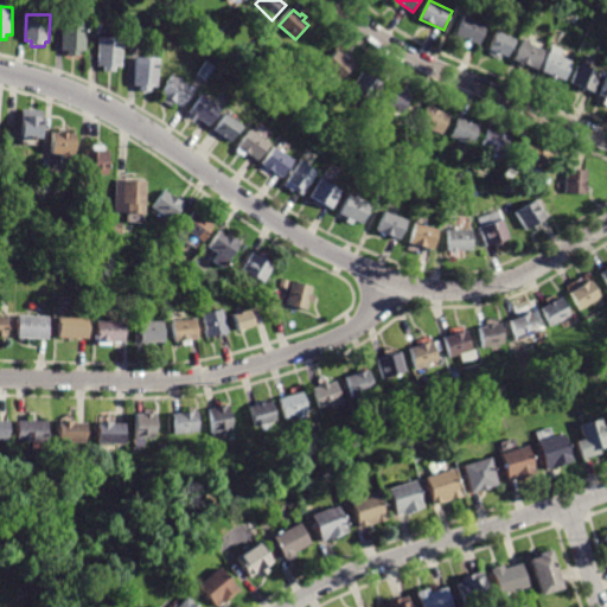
[(465,17),(457,37),(479,45),(486,25),(465,17)]
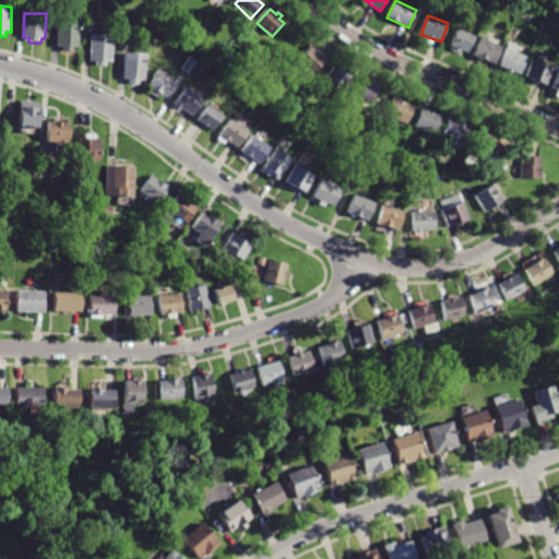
[(58,23),(57,49),(62,49),(62,54),(73,54),(73,49),(80,49),(81,23),(58,23)]
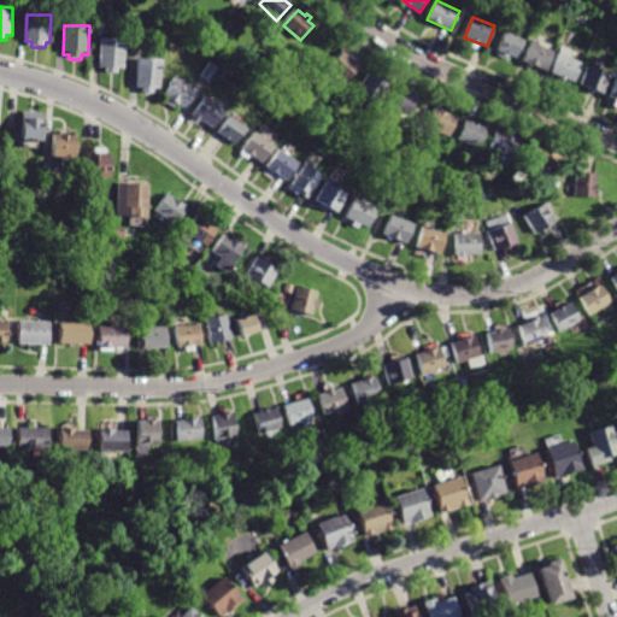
[(505,34),(498,52),(501,53),(500,56),(507,58),(509,56),(516,59),(523,41),(505,34)]
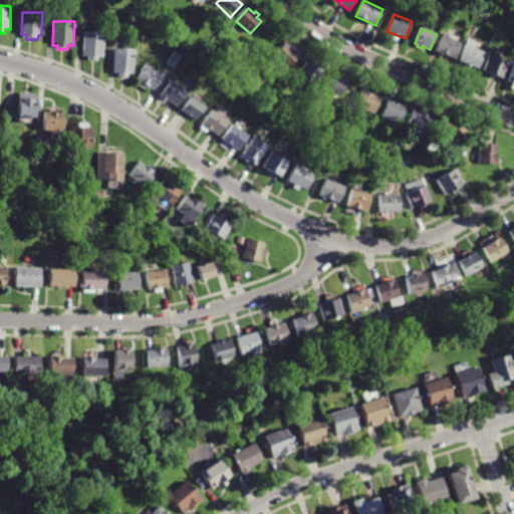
[(444,33),(437,53),(445,56),(446,54),(457,58),(463,43),(449,38),(450,35),(444,33)]
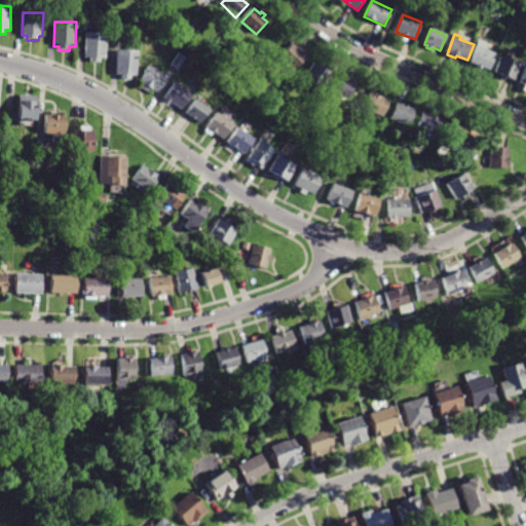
[(86,35),(85,60),(90,60),(90,63),(101,64),(101,60),(106,61),(107,36),(86,35)]
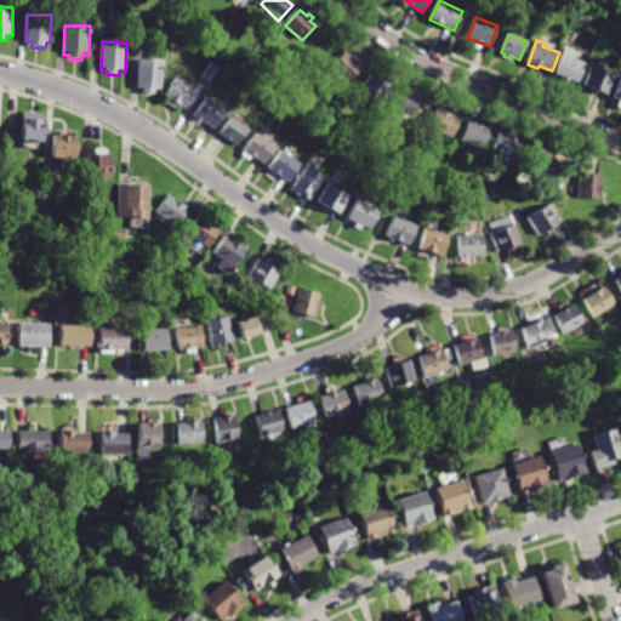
[(567,47),(556,75),(564,78),(563,80),(570,84),(571,81),(579,84),(586,64),(574,60),(576,51),(567,47)]
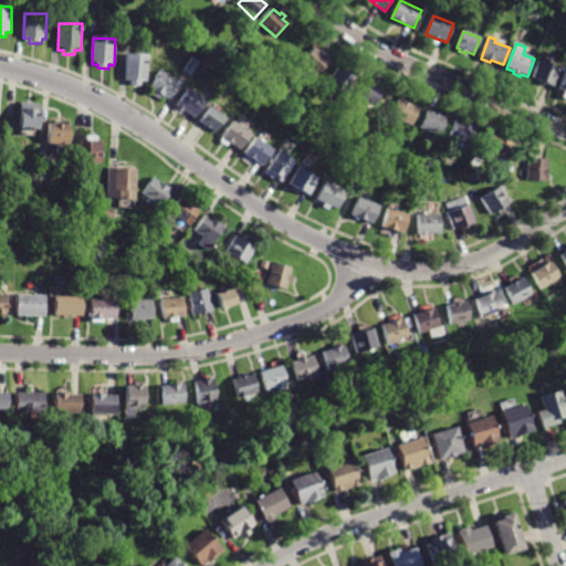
[(303,62),(320,76),(331,62),(322,54),(325,51),(317,44),(303,62)]
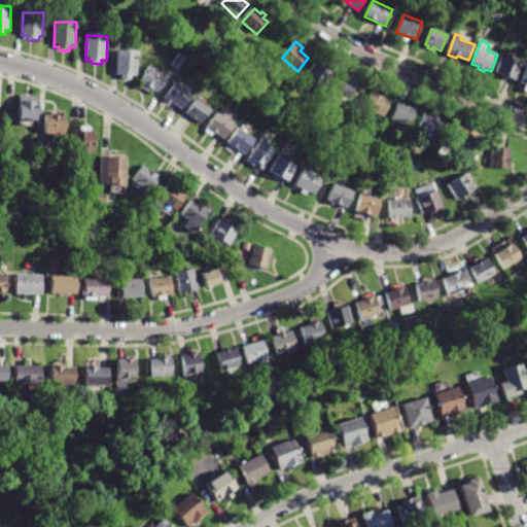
[(118,51),(117,75),(121,76),(121,80),(133,81),(133,77),(138,77),(139,53),(118,51)]
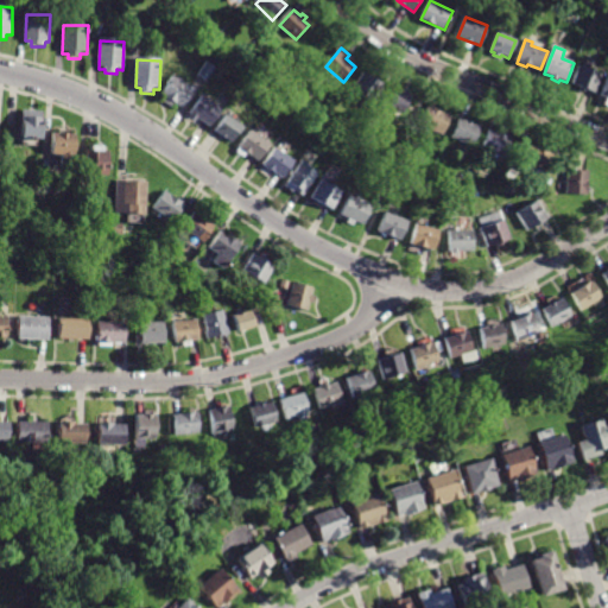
[(207,63),(198,76),(207,82),(215,69),(207,63)]
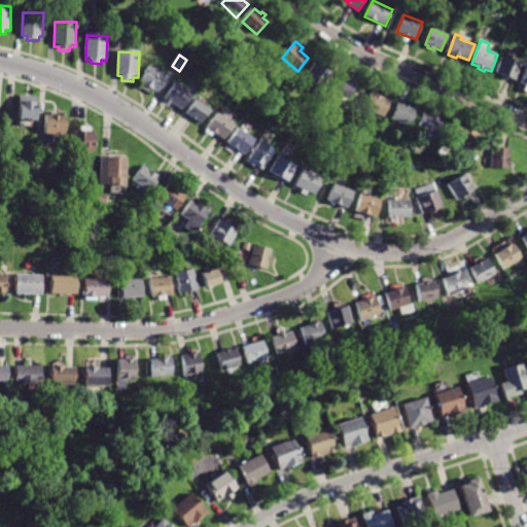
[(515,80),(495,72),(501,57),(521,64),(515,80)]
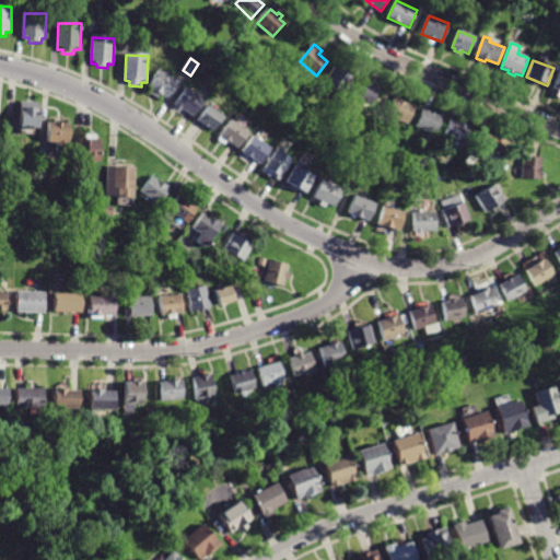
[(350,78),(351,79),(342,94),(323,82),(333,67),(350,78)]
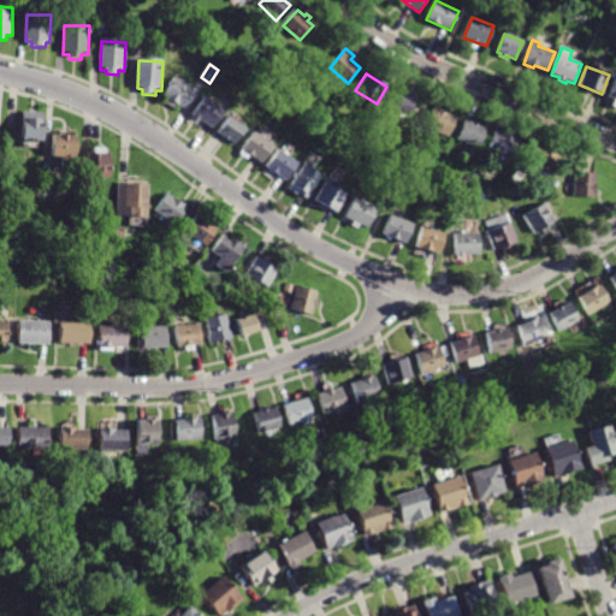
[(183,110),(177,105),(173,111),(163,104),(165,99),(161,96),(167,87),(166,87),(172,77),(194,92),(183,110)]
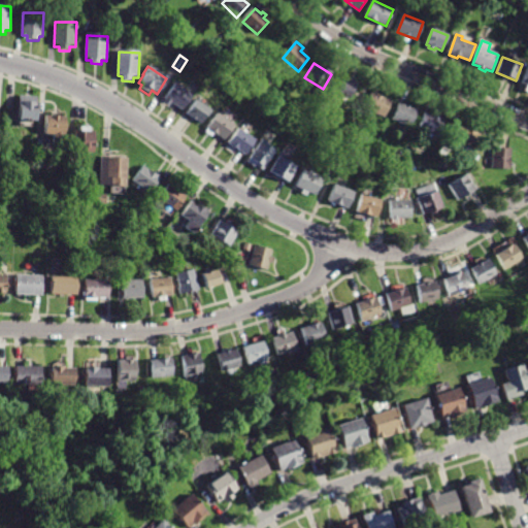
[(347,98),(333,92),(339,78),(353,86),(347,98)]
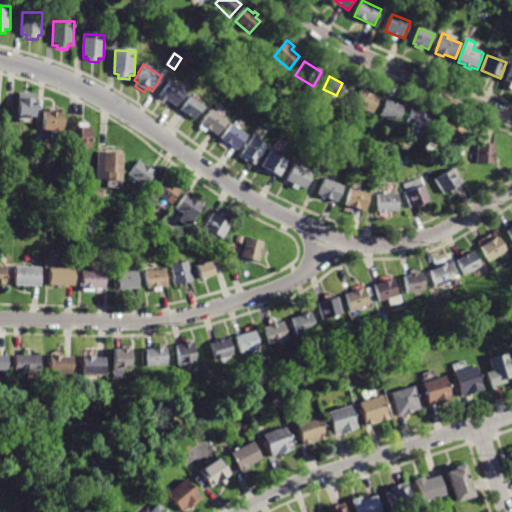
[(163,100),(161,103),(156,100),(160,95),(158,94),(167,81),(185,93),(174,108),(163,100)]
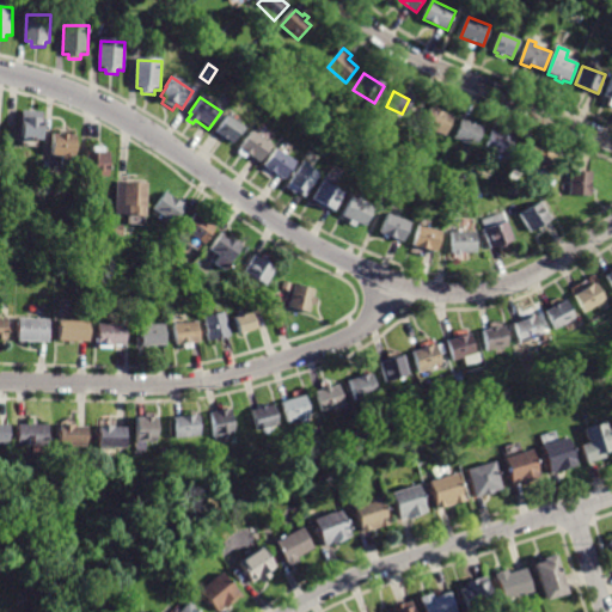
[(422,123),(428,108),(450,117),(442,135),(421,127),(422,123)]
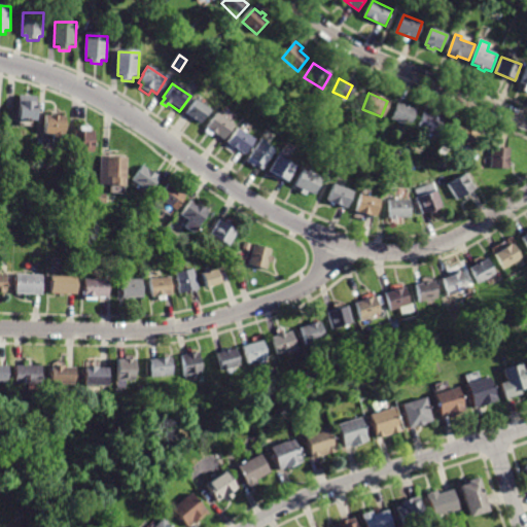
[(19,96),(36,97),(36,101),(39,101),(38,119),(31,119),(31,127),(20,126),(20,117),(18,117),(19,96)]
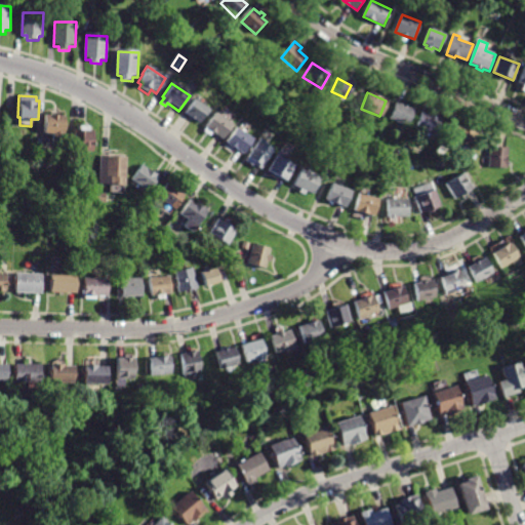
[(187,110),(193,99),(207,109),(198,123),(184,114),(187,110)]
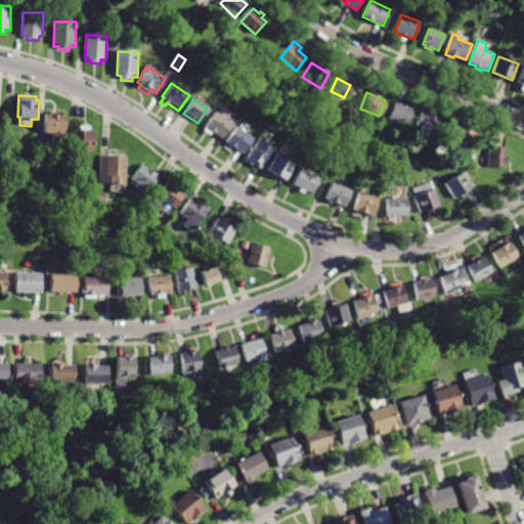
[(394,102),(411,110),(404,126),(387,119),(394,102)]
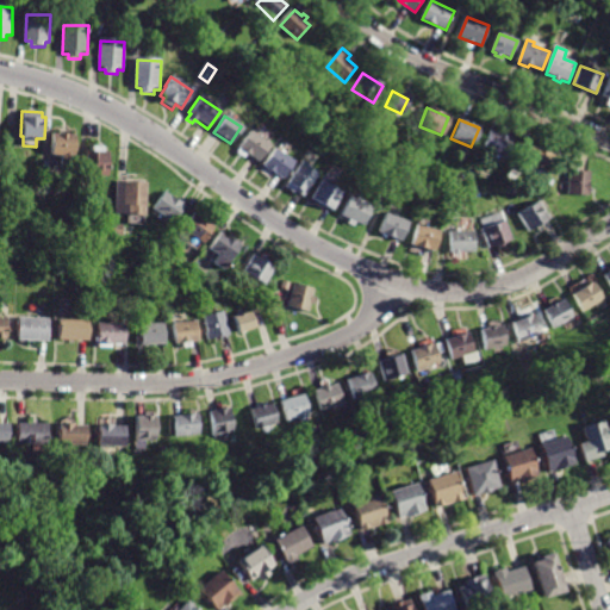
[(260,162),(248,153),(244,159),(235,151),(249,131),(271,147),(260,162)]
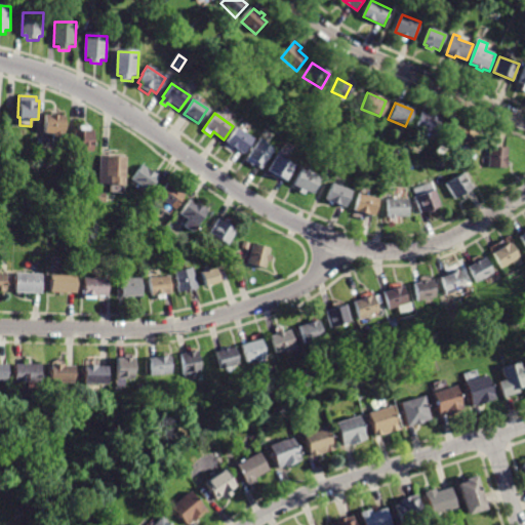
[(414,128),(420,113),(439,120),(433,135),(414,128)]
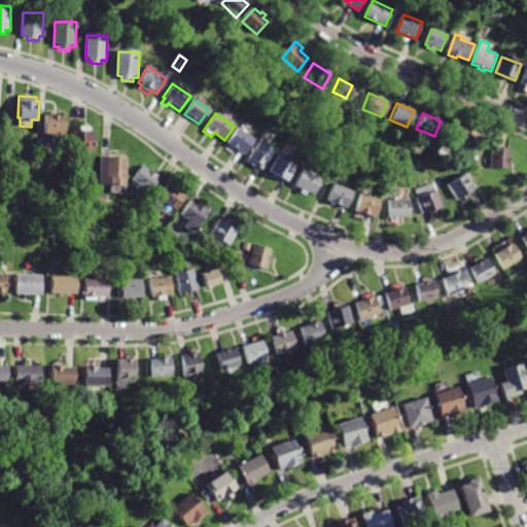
[(44,117),(65,117),(64,142),(51,142),(51,134),(43,134),(44,117)]
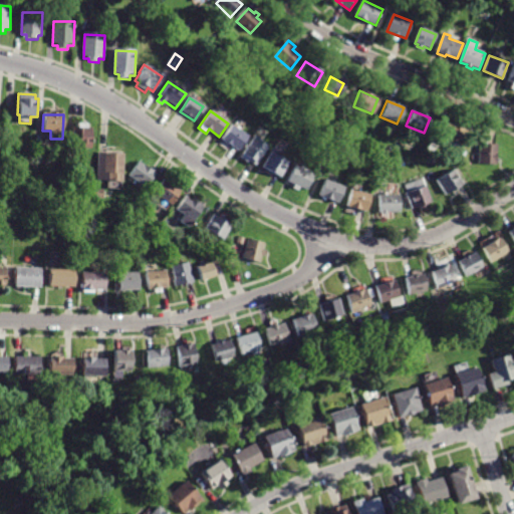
[(440,139),(447,122),(465,131),(458,147),(440,139)]
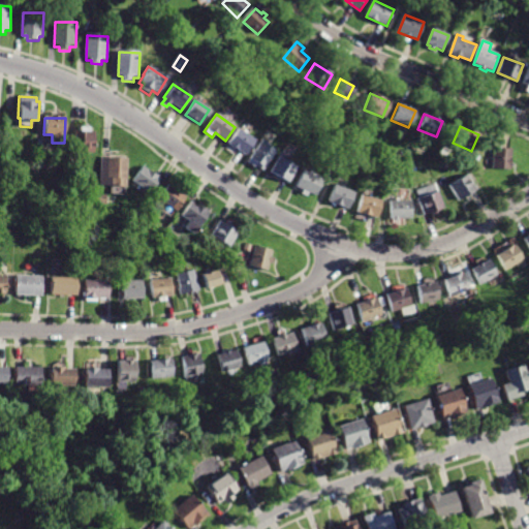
[(91,127),(91,131),(95,131),(95,152),(74,152),(74,130),(79,130),(79,127),(91,127)]
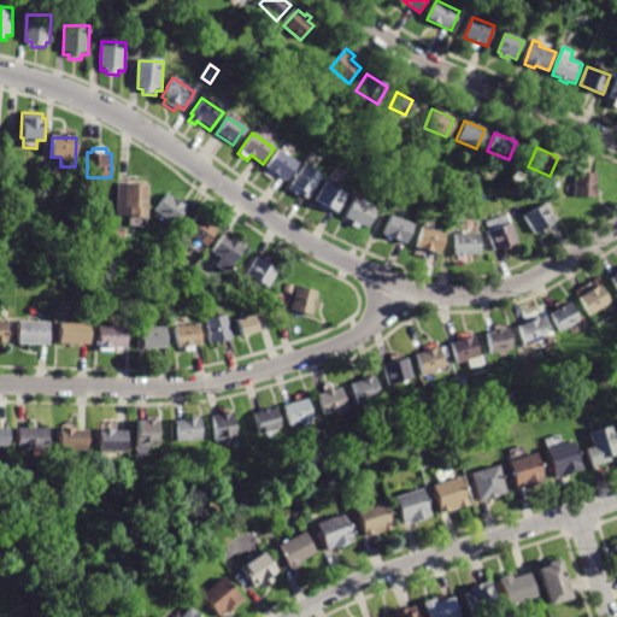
[(263,166),(275,150),(295,163),(283,181),(263,166)]
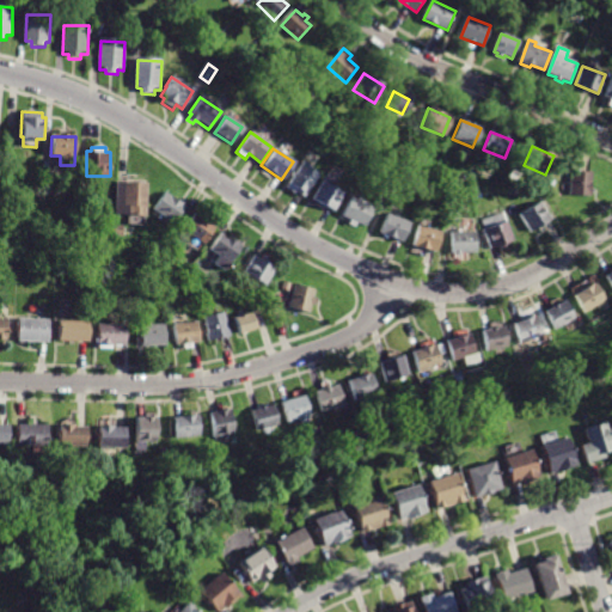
[(301,163),(317,173),(303,196),(287,185),(301,163)]
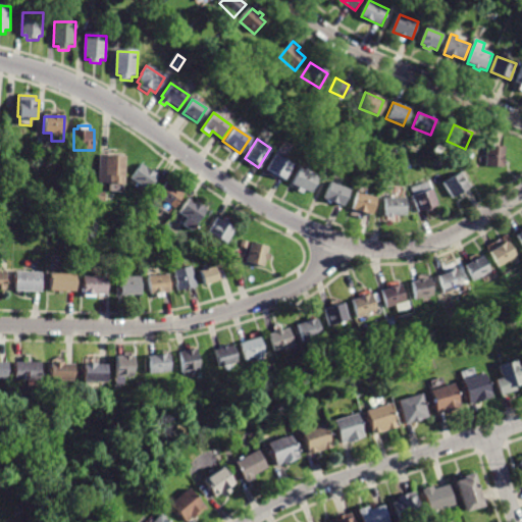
[(503,148),(502,163),(502,167),(484,166),(485,146),(500,148),(503,148)]
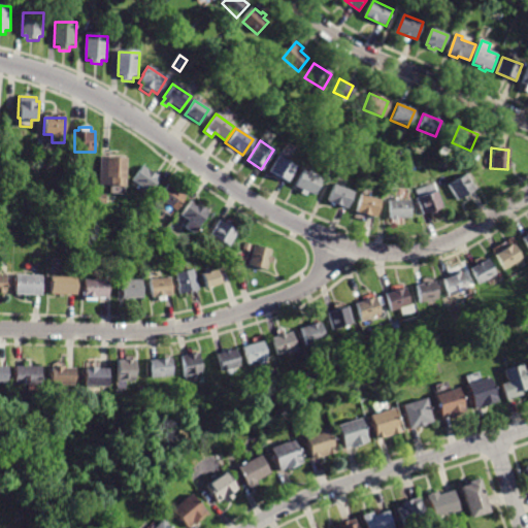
[(269,172),(282,149),(293,155),(288,163),(299,169),(291,184),(269,172)]
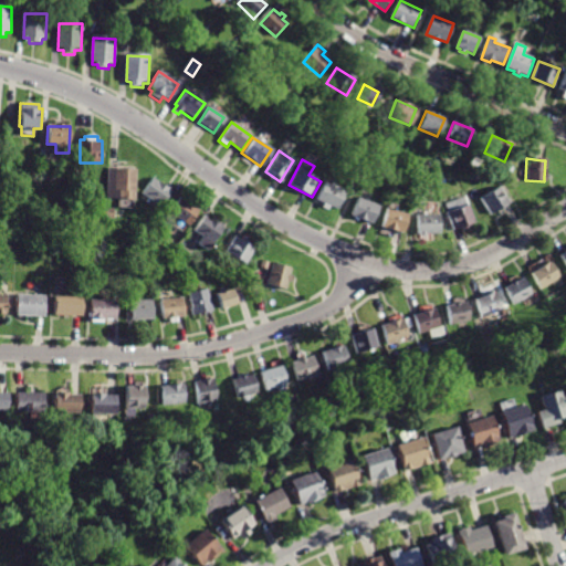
[(427,175),(418,171),(422,160),(431,164),(427,175)]
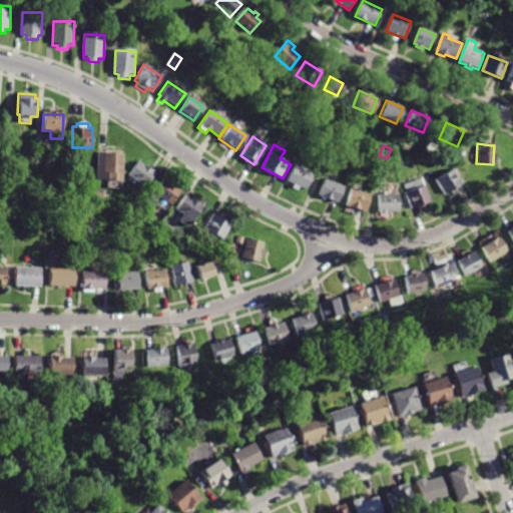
[(122,153),(120,180),(95,178),(97,151),(122,153)]
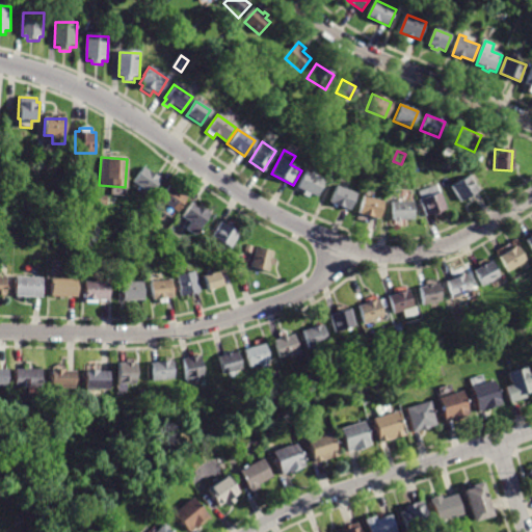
[(132,182),(142,167),(159,179),(149,194),(132,182)]
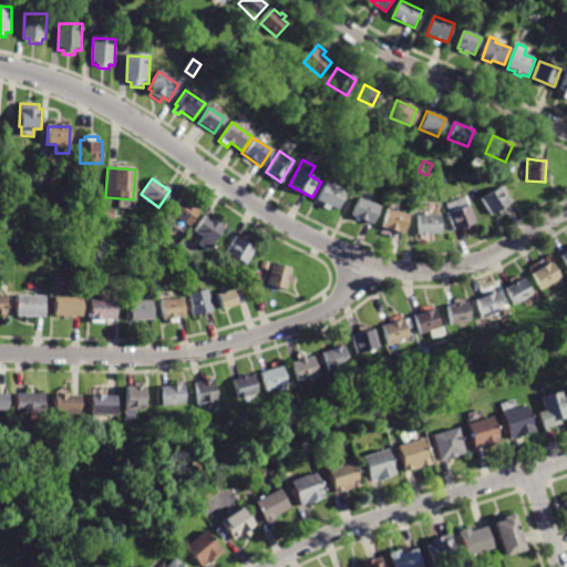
[(337,210),(329,206),(328,209),(322,207),(325,203),(317,199),(325,183),(344,192),(337,210)]
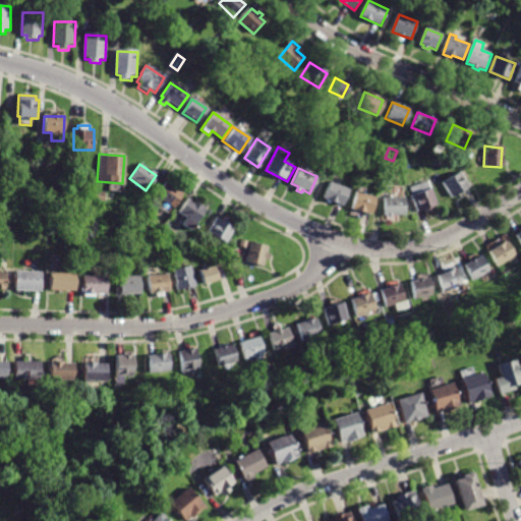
[(450,197),(442,183),(459,172),(468,187),(450,197)]
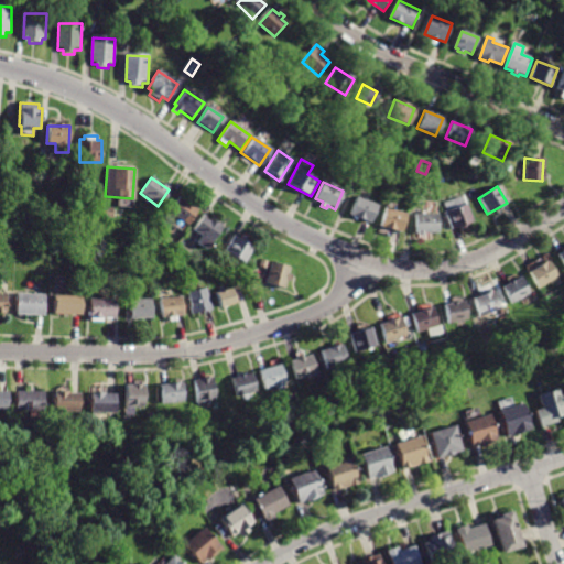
[(412,201),(414,187),(424,190),(421,204),(412,202),(412,201)]
